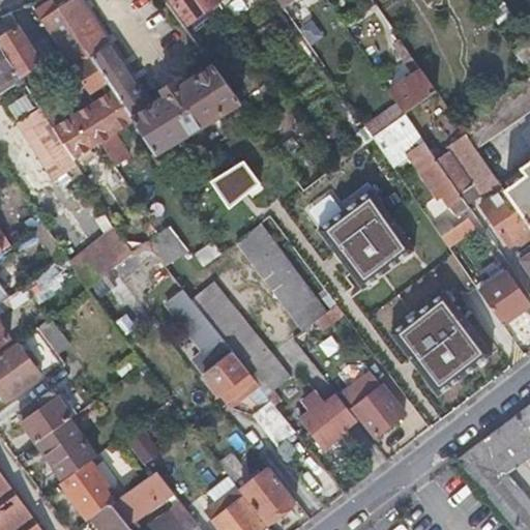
[(113,93),(134,124),(156,157),(239,102),(211,64),(150,106),(79,0),(74,0),(66,5),(63,0),(49,0),(52,4),(36,13),(67,61),(84,50),(106,84),(113,93)]
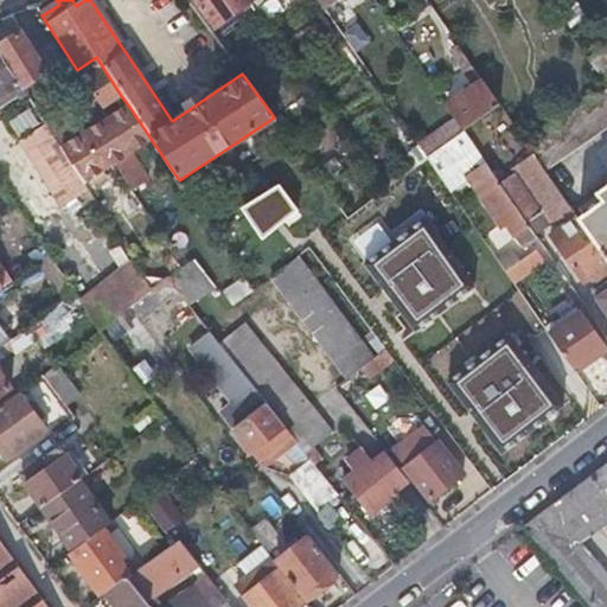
[(249,0),(186,0),(209,30),(249,0)]
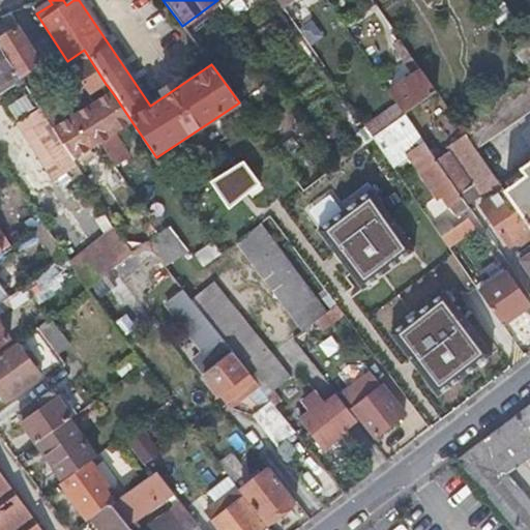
[(17,29),(0,39),(0,48),(18,76),(20,79),(39,65),(17,29)]
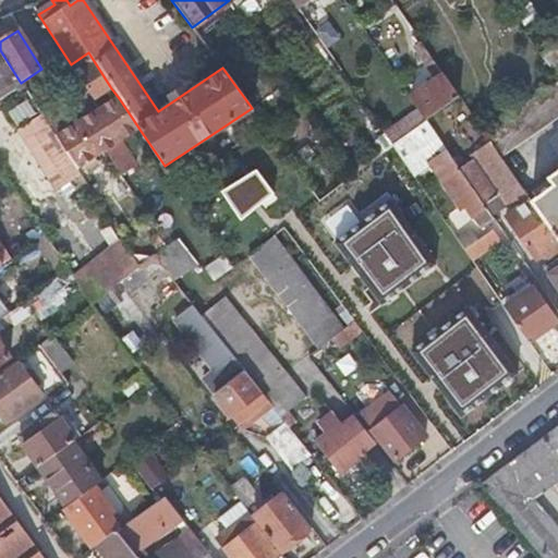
[(557,34),(536,49),(547,63),(557,79),(557,77),(557,34)]
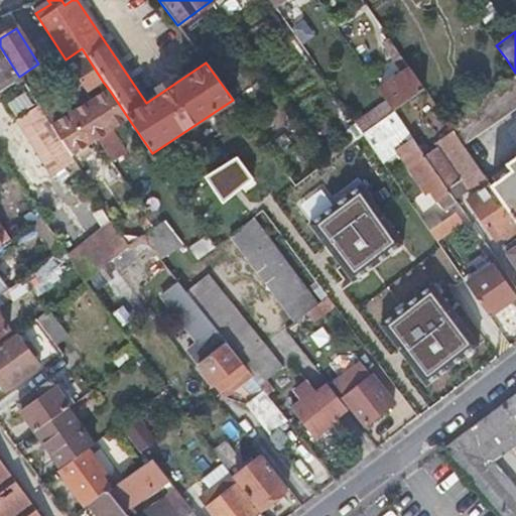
[(425,88),(408,63),(391,38),(385,42),(405,73),(382,90),(395,110),(425,88)]
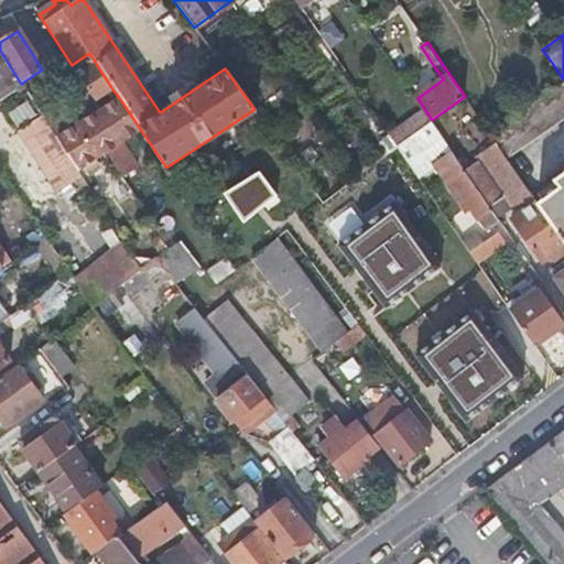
[(0,91),(19,80),(0,51),(0,91)]
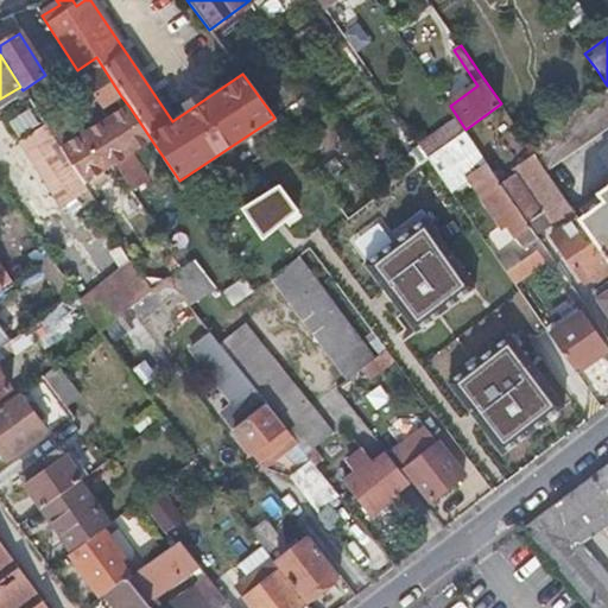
[(103,108),(121,96),(96,57),(77,70),(103,108)]
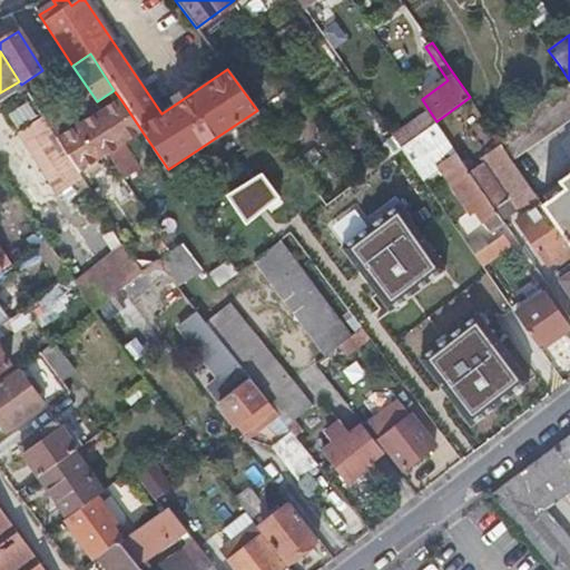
[(493,131),(502,144),(510,155),(569,112),(569,80),(493,131)]
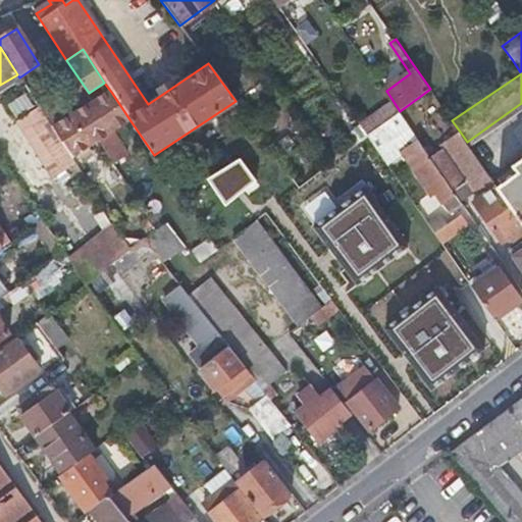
[(0,94),(21,81),(19,77),(17,74),(0,85),(0,94)]
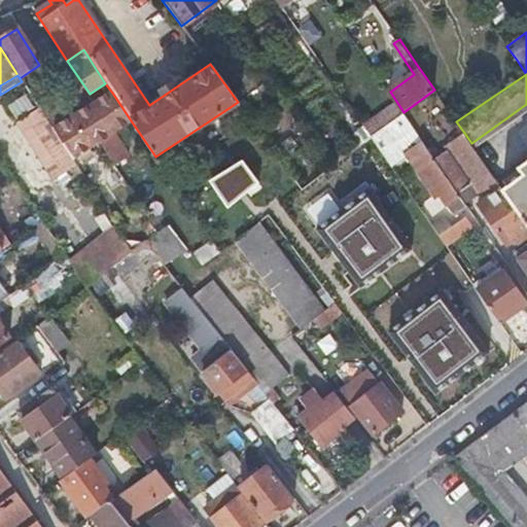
[(72,162),(133,124),(112,93),(65,123),(49,98),(37,106),(39,109),(72,162)]
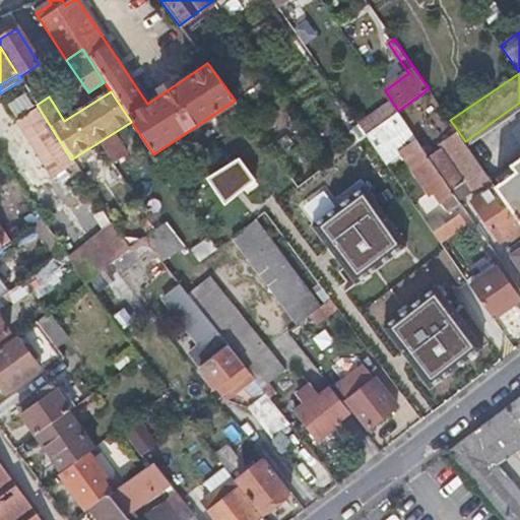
[(25,92),(10,102),(19,116),(34,107),(25,92)]
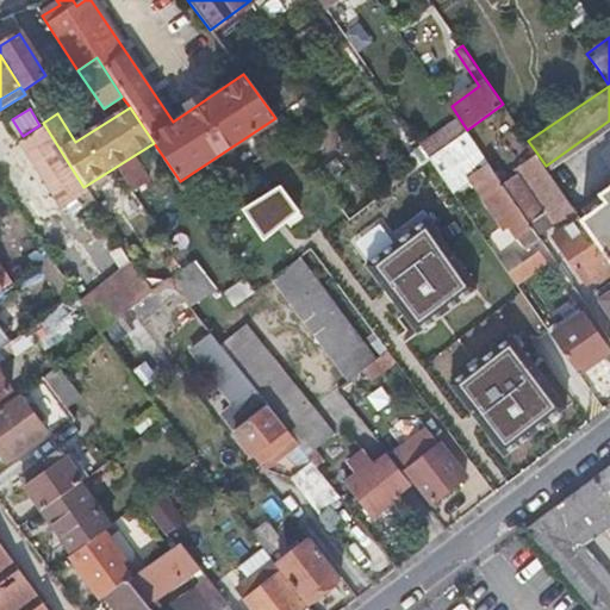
[(87,193),(83,187),(45,126),(18,143),(61,210),(87,193)]
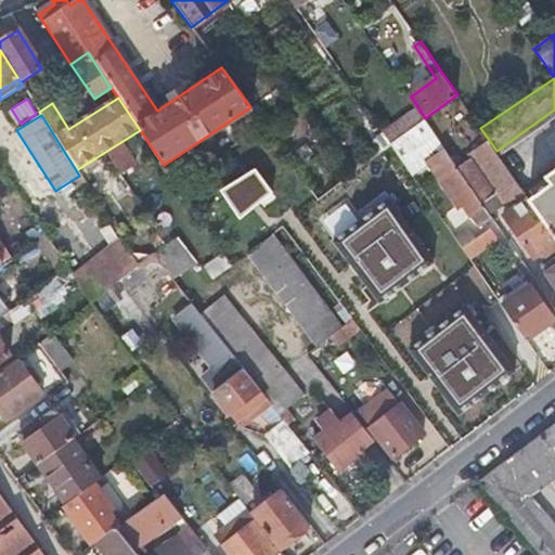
[(544,252),(554,244),(554,235),(526,194),(497,151),(489,140),(468,154),(470,157),(457,166),(488,210),(501,203),(505,209),(503,211),(531,253),(541,246),(544,252)]
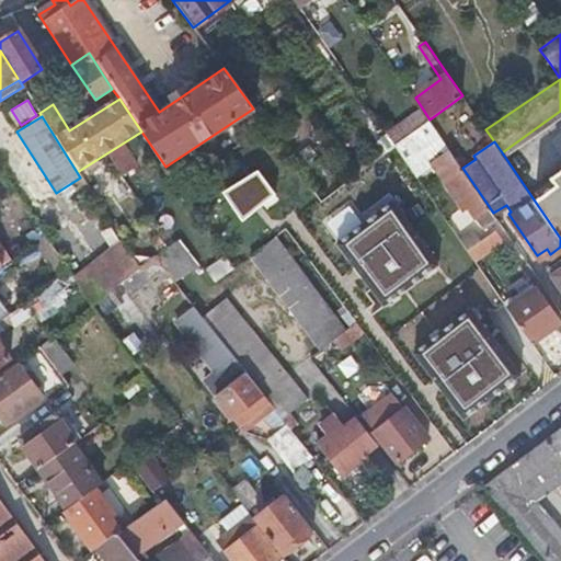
[(477,261),(469,251),(397,144),(374,161),(533,395),(554,377),(531,343),(508,309),(477,261)]
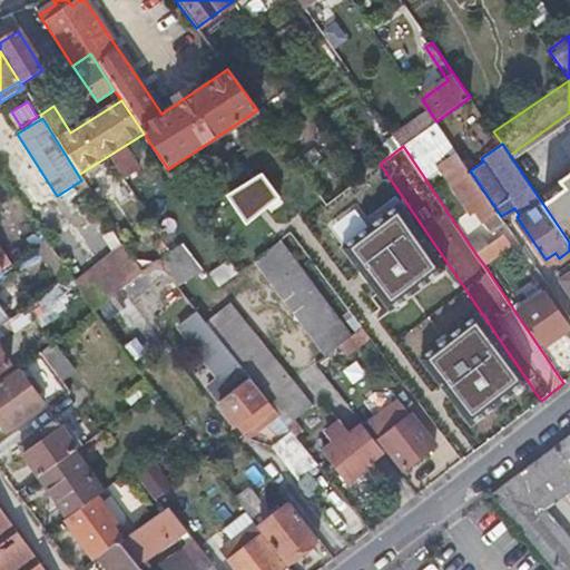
[(271,169),(232,189),(247,222),(287,200),(271,169)]
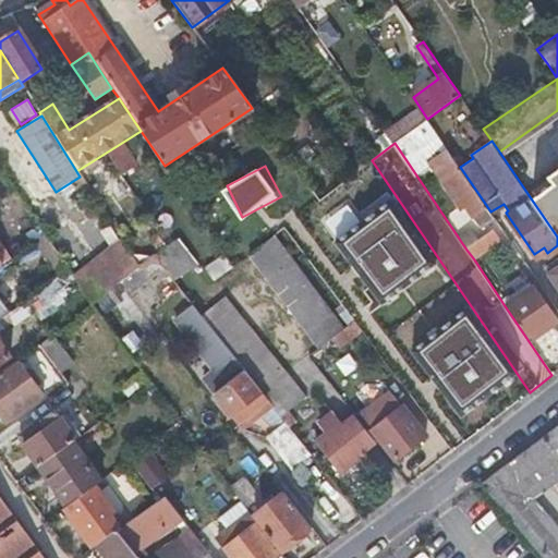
[(557,237),(557,166),(547,173),(552,181),(529,195),(557,237)]
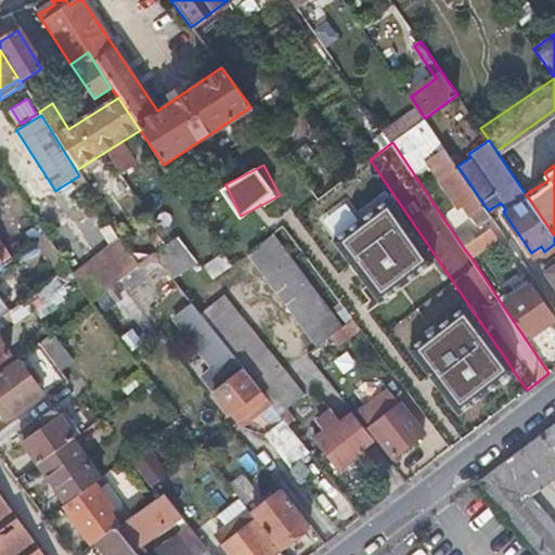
[(284,228),(292,239),(300,248),(337,217),(321,196),(319,198),(284,228)]
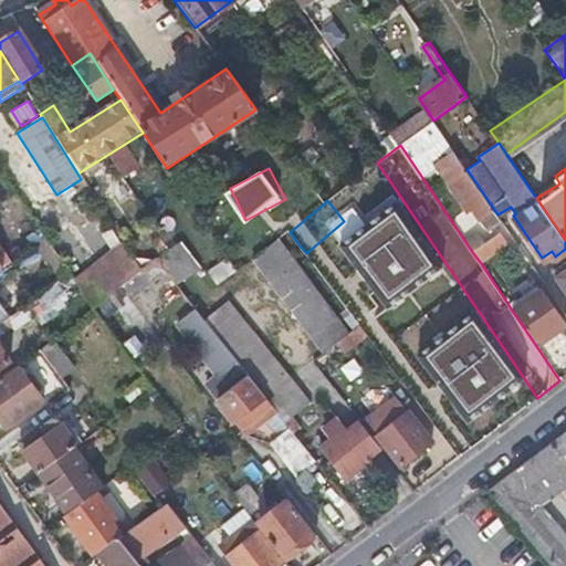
[(388,310),(446,266),(400,206),(343,248),(388,310)]
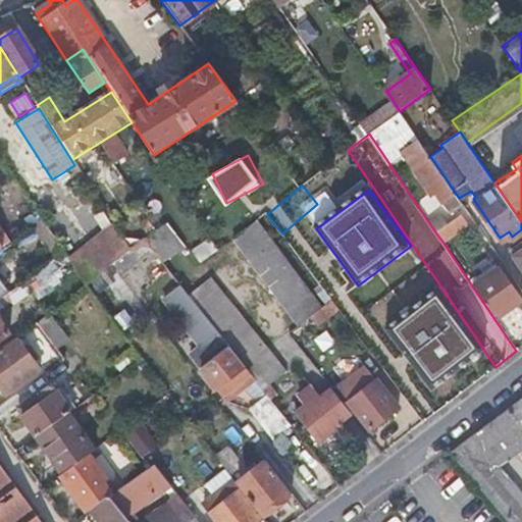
[(310,317),(323,307),(260,220),(236,241),(299,326),(310,317)]
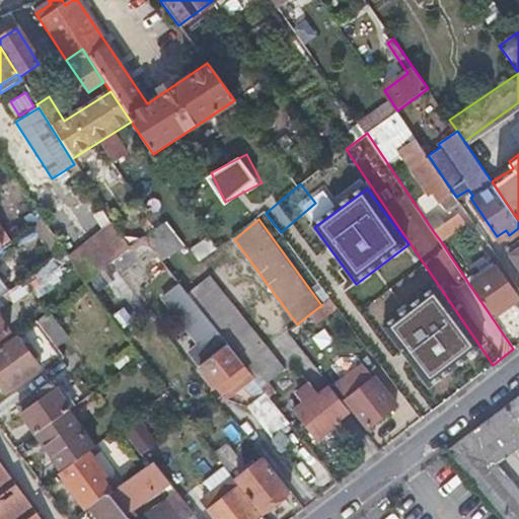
[(114,220),(68,255),(88,280),(133,244),(114,220)]
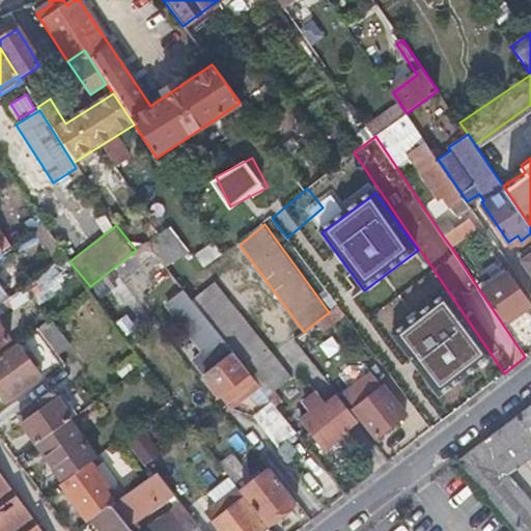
[(458,227),(444,238),(451,247),(458,243),(466,238),(458,227)]
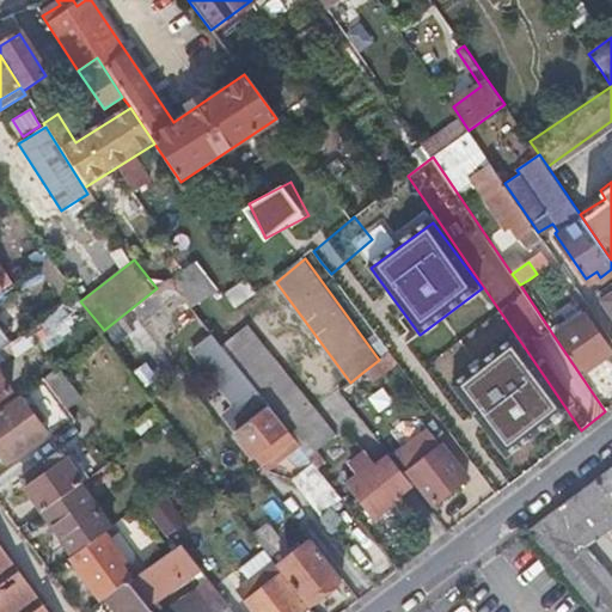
[(0,282),(5,289),(12,283),(0,265),(0,282)]
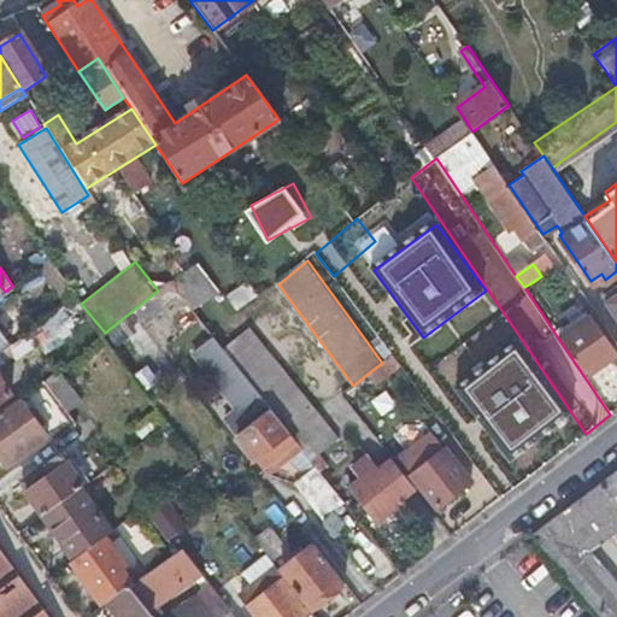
[(191,311),(206,301),(222,292),(200,269),(170,286),(191,311)]
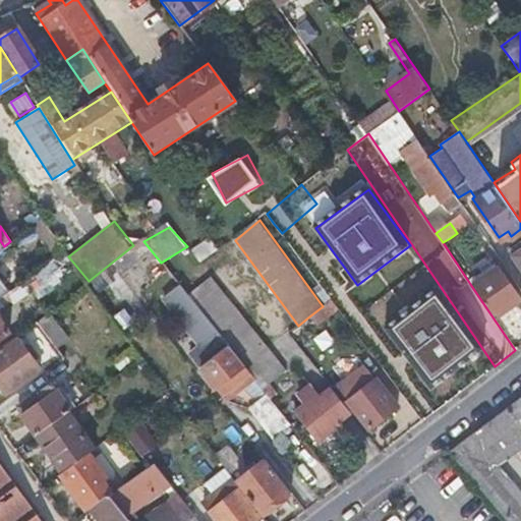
[(193,245),(199,259),(219,250),(213,236),(193,245)]
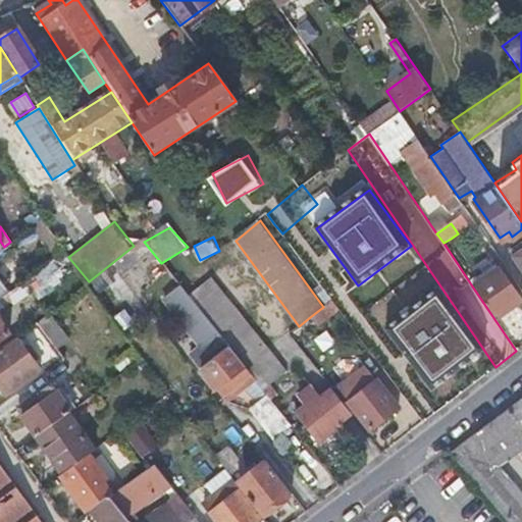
[(521,240),(516,245),(519,250),(512,255),(521,270),(521,240)]
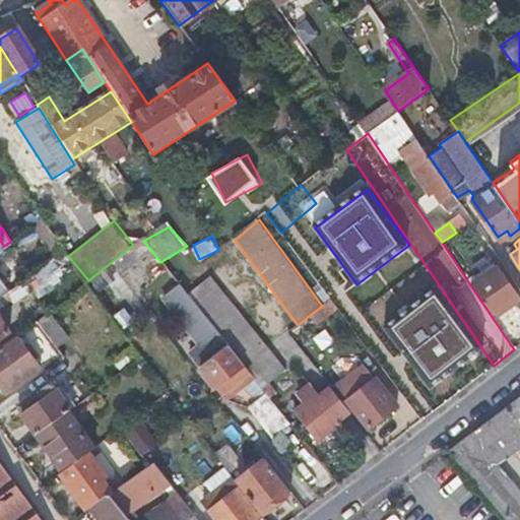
[(55,256),(36,271),(44,282),(64,266),(55,256)]
